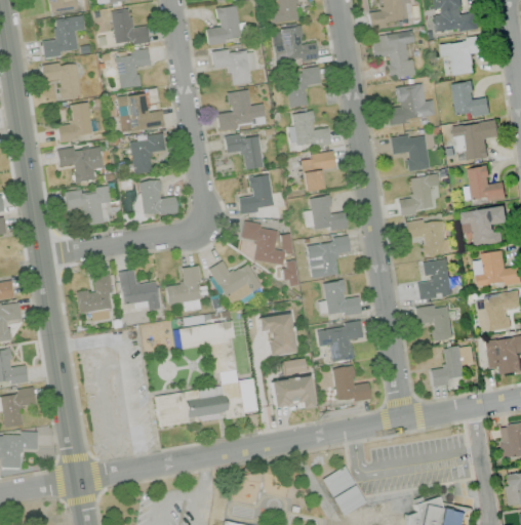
[(48,0),(50,11),(77,8),(76,0),(48,0)]
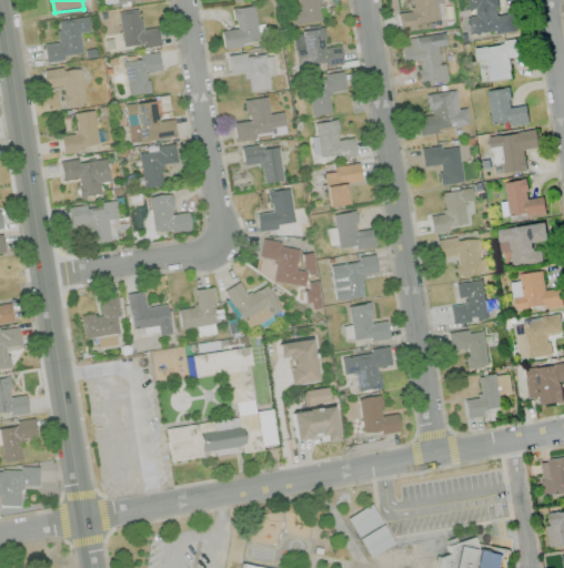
[(293,23),(324,20),(321,0),(299,0),(300,9),(292,10),(293,23)]
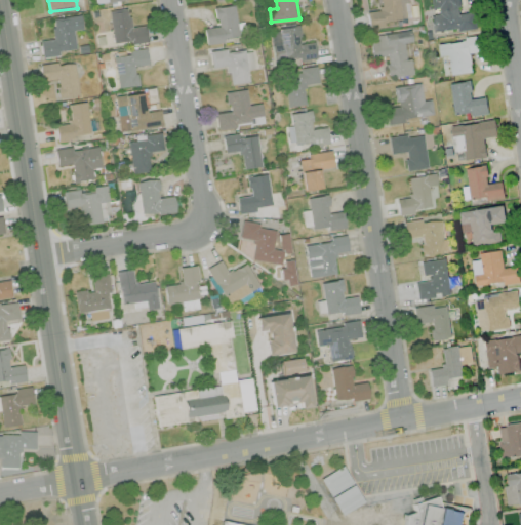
[(411,17),(408,0),(382,0),(383,9),(369,11),(371,27),(387,25),(387,21),(411,17)]
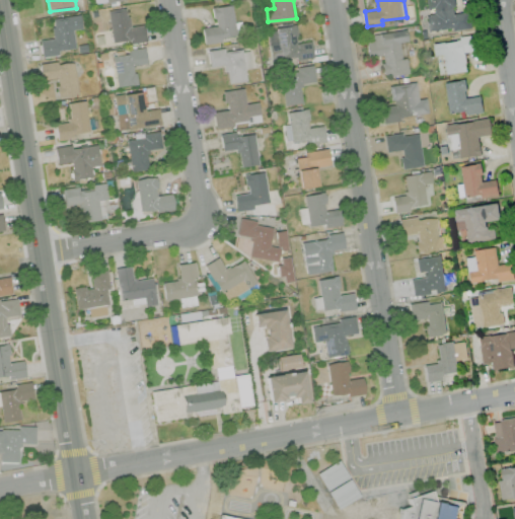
[(430,32),(474,27),(472,12),(458,13),(456,0),(427,0),(429,10),(436,9),(437,14),(428,15),(430,32)]
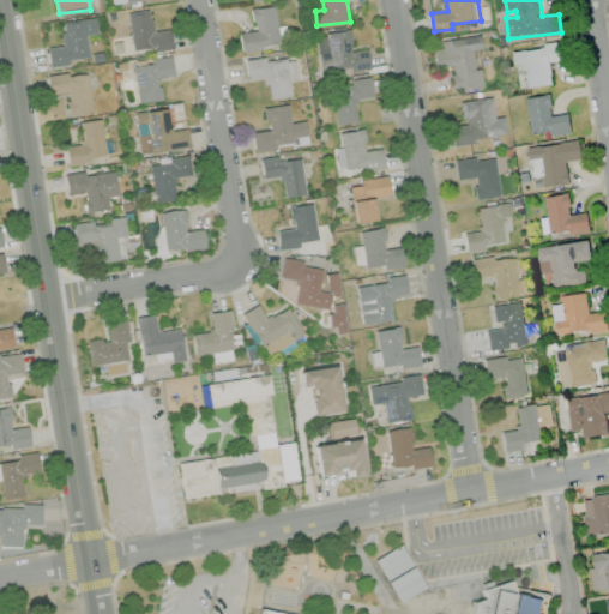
[(241,34),(245,53),(264,50),(263,44),(282,42),(277,6),(253,10),(253,16),(254,25),(257,25),(258,31),(241,34)]
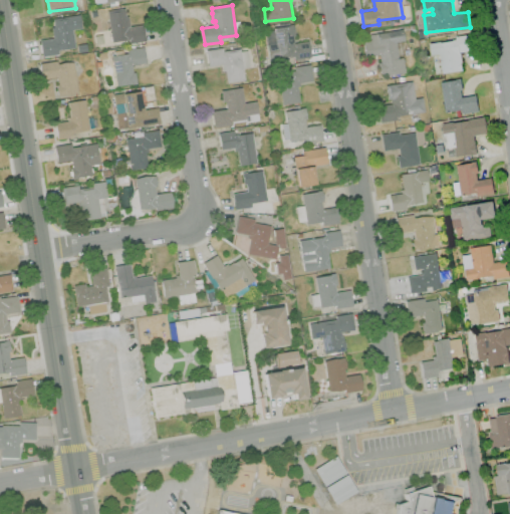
[(108,11),(112,42),(128,40),(130,41),(131,43),(147,41),(145,25),(131,27),(130,16),(126,16),(125,8),(108,11)]
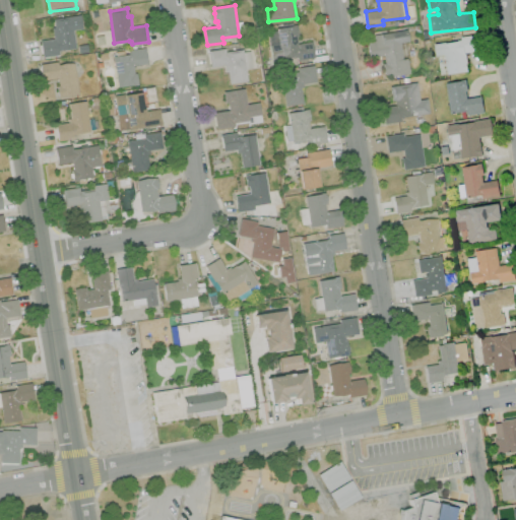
[(53,18),(56,38),(42,40),(44,56),(61,54),(61,51),(77,48),(74,29),(83,28),(81,14),(53,18)]
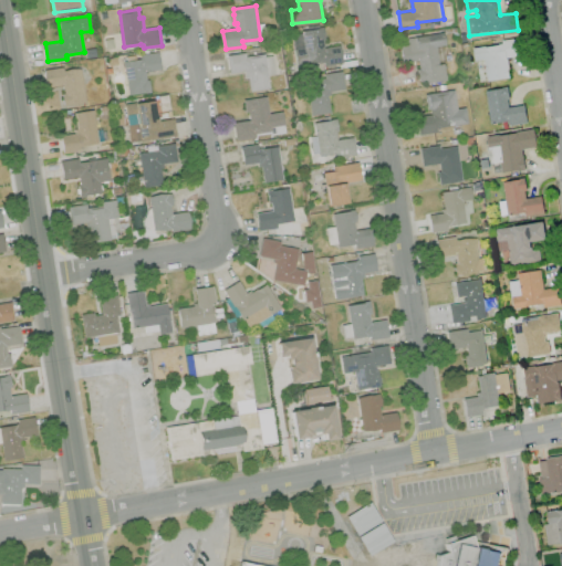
[(298,70),(343,63),(341,44),(326,46),(324,28),(293,32),(298,70)]
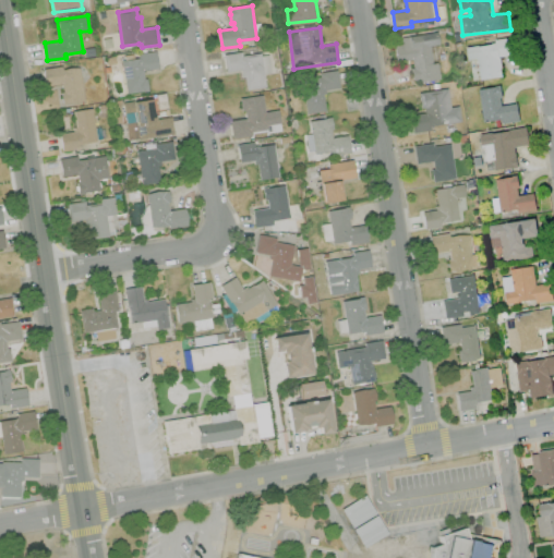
[(441,79),(438,62),(434,62),(431,45),(440,44),(438,33),(395,39),(398,60),(411,59),(414,82),(441,79)]
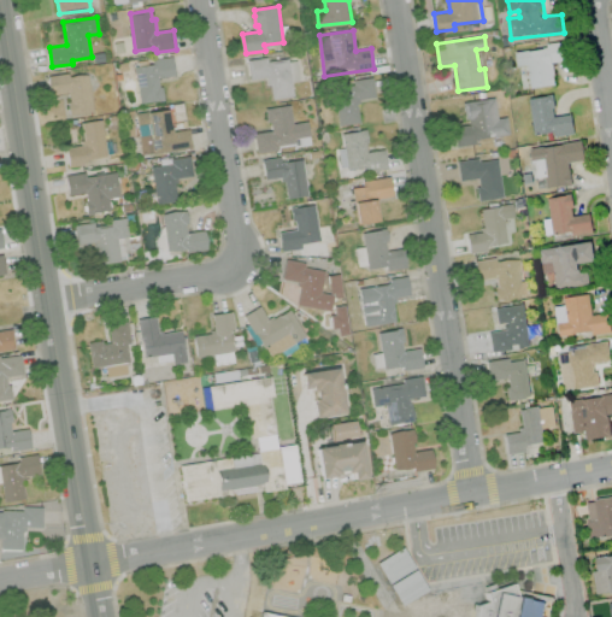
[(534,88),(559,84),(555,63),(572,60),(570,41),(549,43),(551,47),(518,52),(521,66),(530,65),(534,88)]
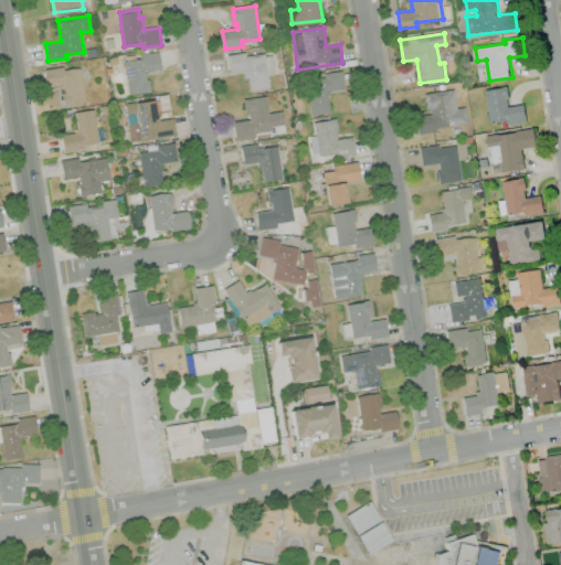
[(124,62),(129,96),(151,93),(149,80),(148,80),(146,72),(162,71),(159,52),(143,54),(143,60),(124,62)]
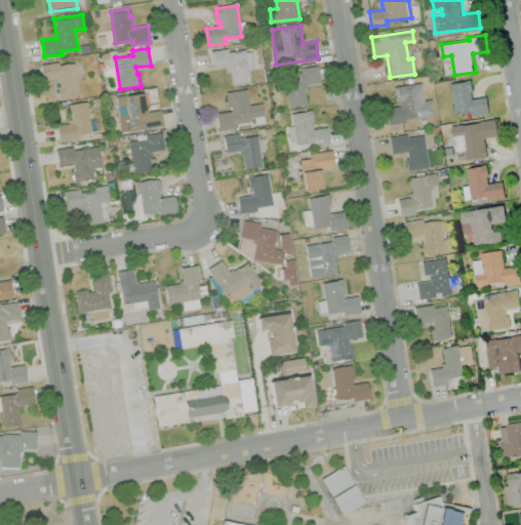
[(212,51),(214,69),(229,66),(234,86),(251,82),(247,50),(230,53),(229,49),(212,51)]
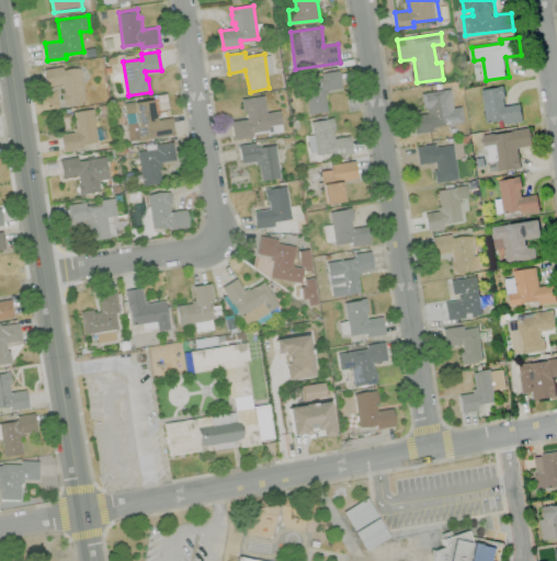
[(45,68),(48,88),(64,86),(66,92),(60,93),(63,102),(65,107),(87,105),(82,67),(71,68),(66,69),(65,64),(45,68)]
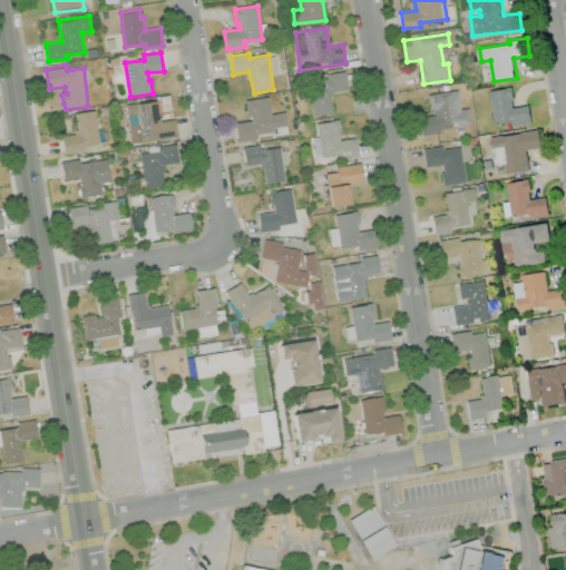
[(334,112),(331,91),(348,89),(345,72),(328,75),(329,79),(310,81),(314,116),(334,112)]
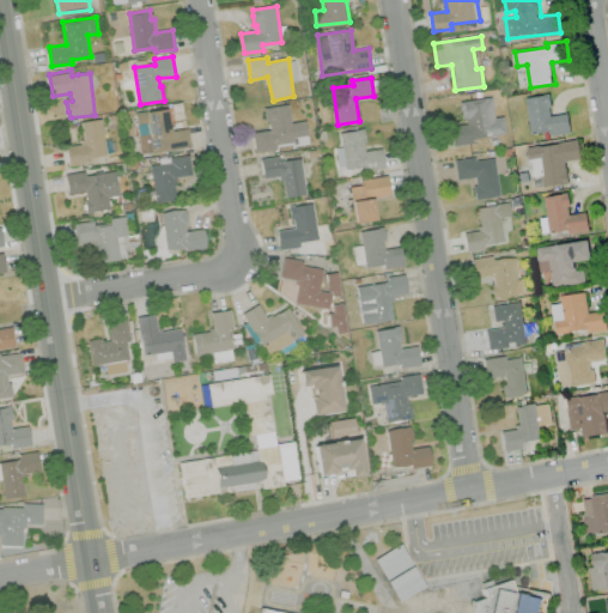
[(529,98),(534,135),(553,132),(554,135),(573,132),(570,114),(555,116),(552,95),(529,98)]
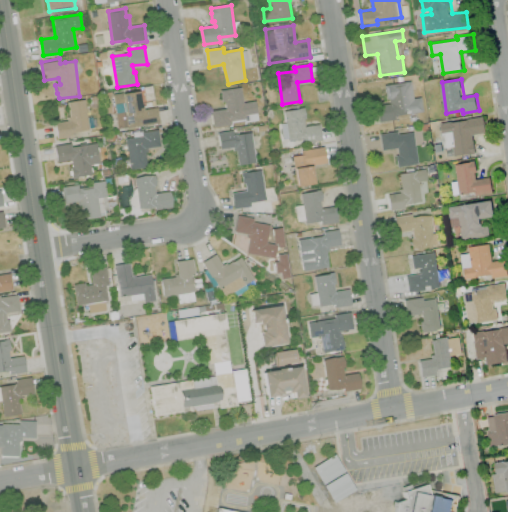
[(380,121),(396,119),(395,114),(423,112),(422,97),(414,98),(412,81),(386,83),(388,104),(379,105),(380,121)]
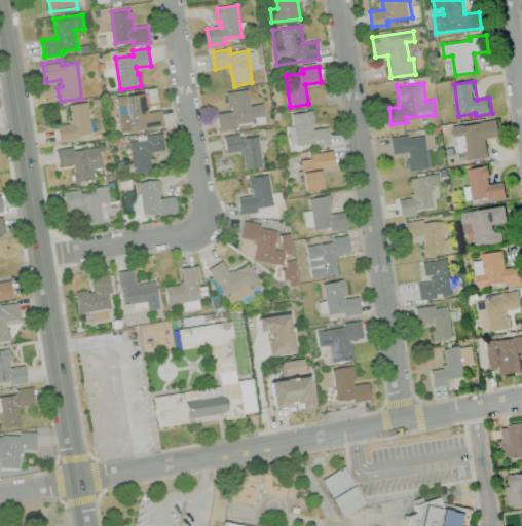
[(218,113),(222,130),(239,127),(238,124),(254,121),(254,118),(267,116),(264,104),(252,106),(249,90),(229,95),(232,110),(218,113)]
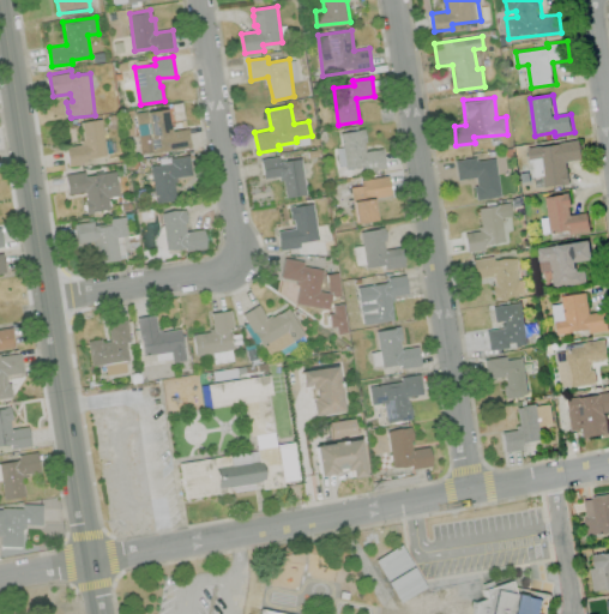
[(137,114),(143,156),(193,148),(188,128),(174,132),(174,127),(169,127),(167,109),(137,114)]
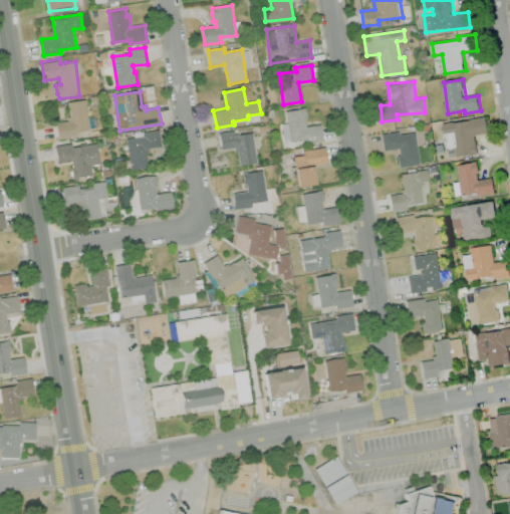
[(56,123),(58,140),(74,137),(73,134),(90,132),(85,99),(68,103),(71,117),(67,117),(68,121),(56,123)]
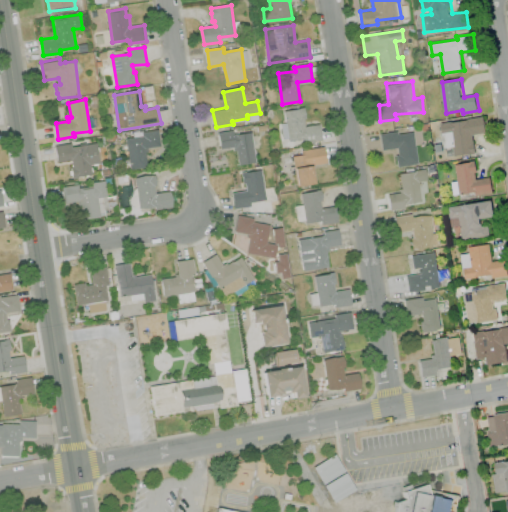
[(320,123),(307,125),(304,108),(285,110),(286,122),(281,123),(284,143),(322,137),(320,123)]
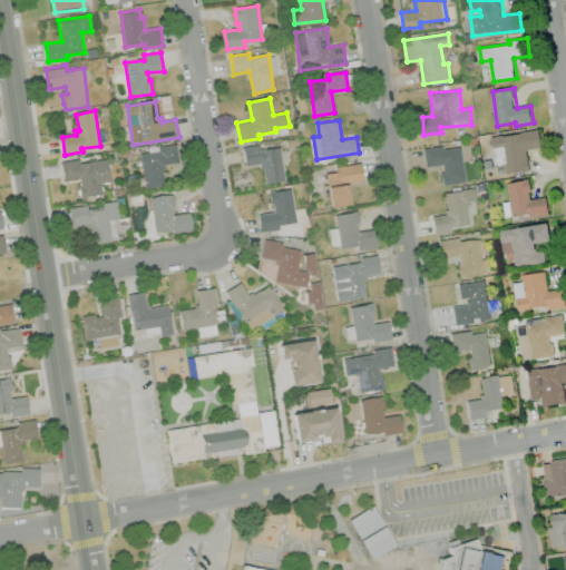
[(532,170),(529,150),(544,148),(542,130),(495,137),(498,164),(507,163),(508,174),(532,170)]
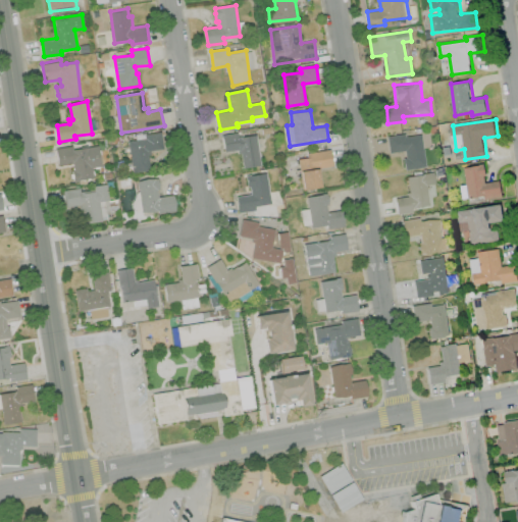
[(128,142),(133,172),(149,170),(147,151),(164,149),(162,133),(145,135),(146,140),(128,142)]
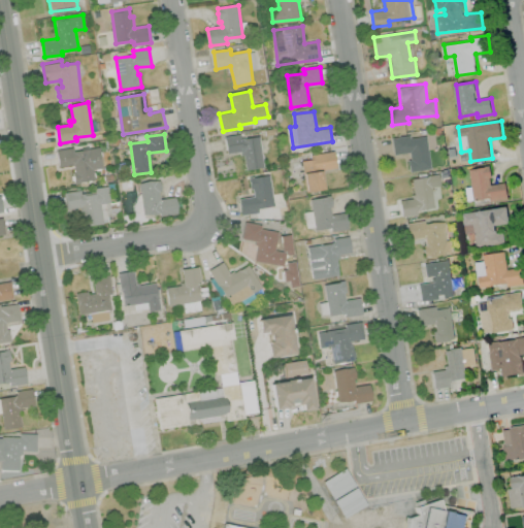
[(426,134),(393,139),(395,155),(408,153),(412,171),(432,168),(426,134)]
